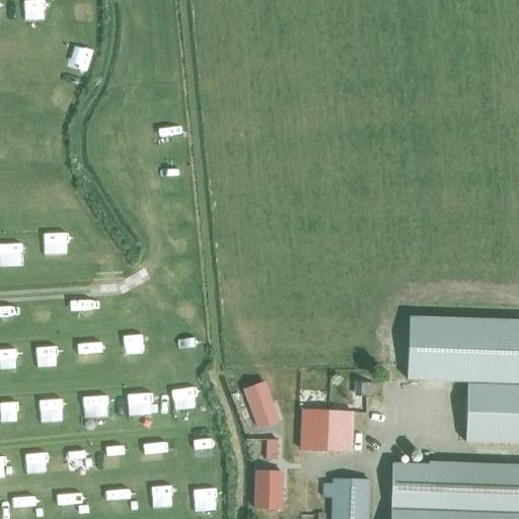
[(408,367),(406,380),(465,380),(464,443),(518,443),(518,320),(408,318),(408,363),(408,367)]
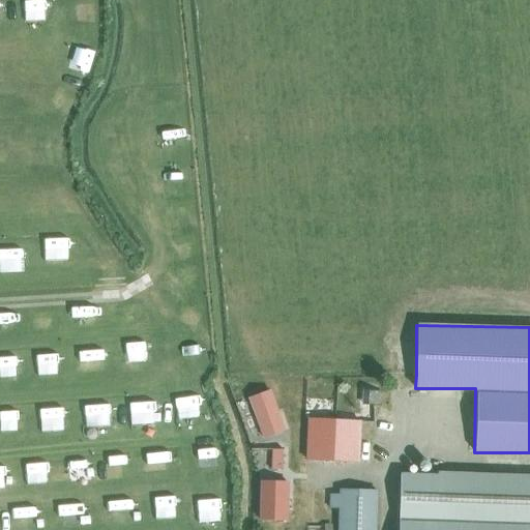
[(285,432),(269,390),(247,399),(262,440),(285,432)]
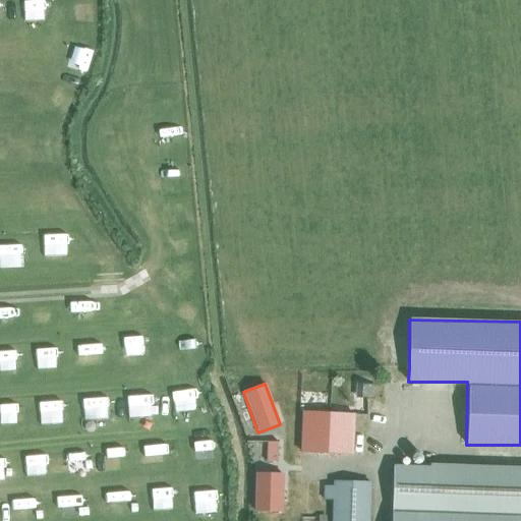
[(358,385),(357,397),(373,398),(373,386),(358,385)]
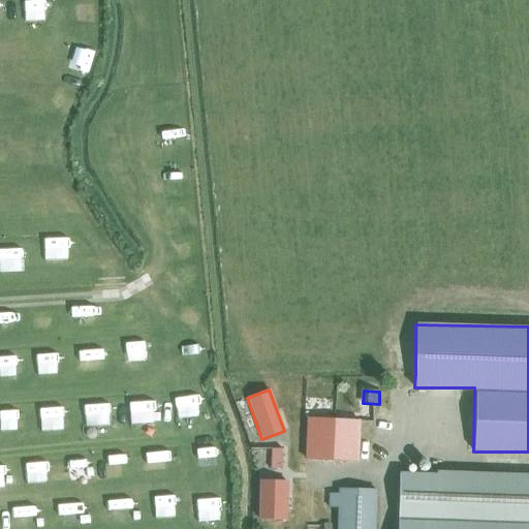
[(306,459),(359,462),(361,422),(308,419),(306,459)]
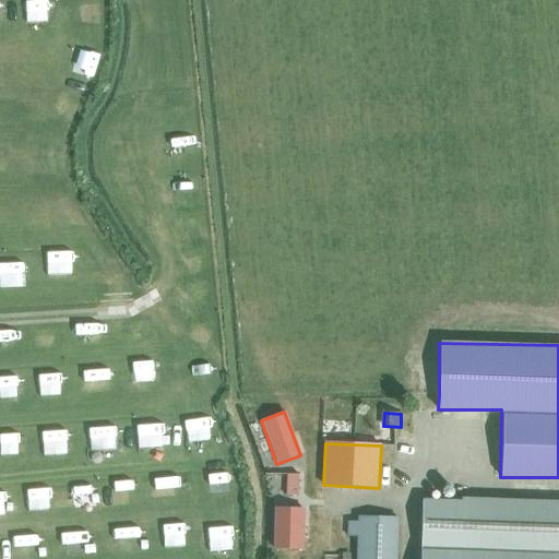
[(558,558),(558,506),(421,501),(419,558),(558,558)]
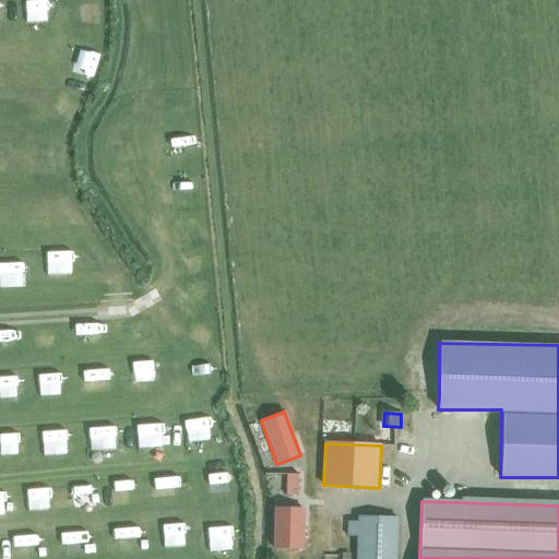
[(281,522),(274,522),(274,549),(300,550),(301,523),(302,509),(281,508),(281,522)]
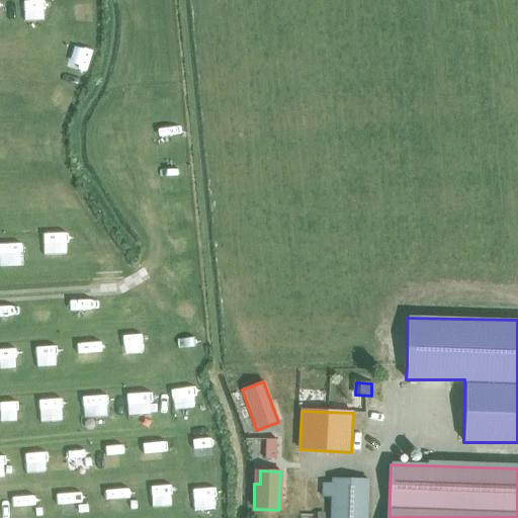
[(365,517),(367,480),(330,479),(330,484),(322,484),(322,496),(330,497),(329,517),(365,517)]
